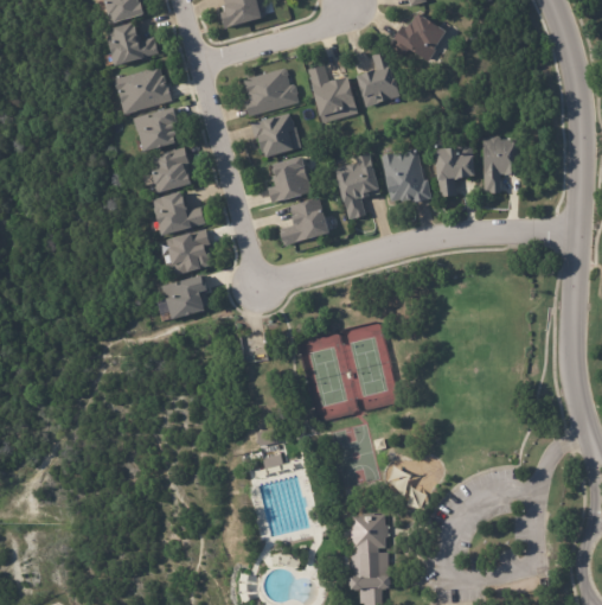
[(140,0),(140,1),(141,1),(145,13),(115,21),(115,20),(111,21),(108,20),(107,17),(108,14),(110,14),(106,0),(104,0),(140,0)]
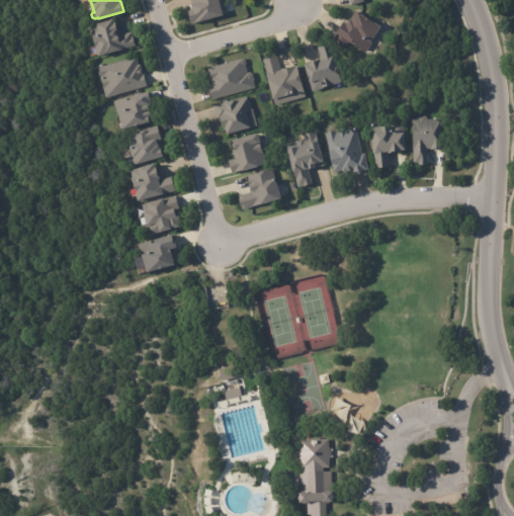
[(223,14),(191,24),(188,15),(189,15),(187,10),(192,9),(189,0),(222,0),(225,11),(223,12),(223,14)]
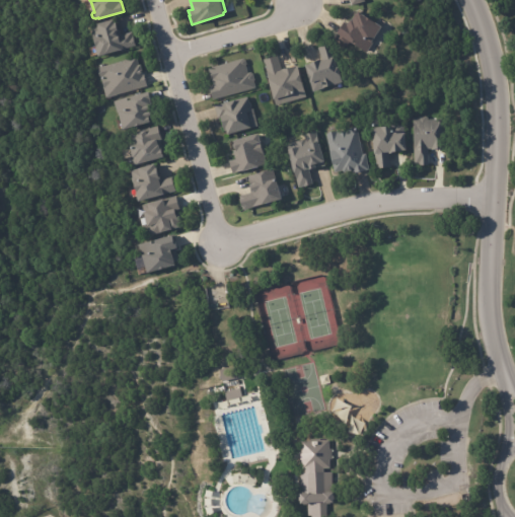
[(373,22),(379,26),(369,43),(368,42),(362,52),(345,41),(342,46),(328,38),(333,31),(335,33),(342,22),(345,24),(353,13),(354,13),(355,10),(373,22)]
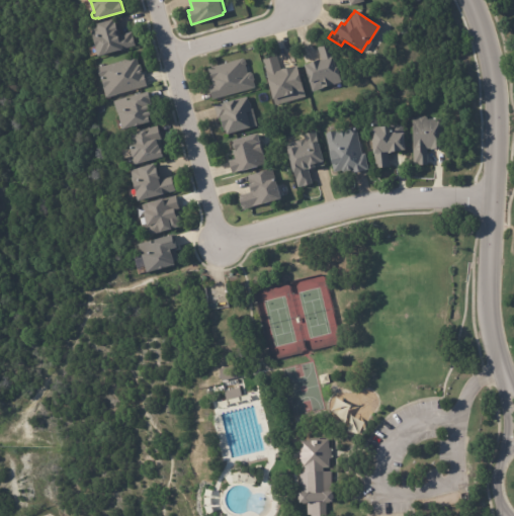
[(112,19),(112,21),(113,20),(117,32),(127,29),(132,43),(120,46),(121,47),(97,55),(91,35),(90,35),(88,33),(87,30),(88,29),(89,28),(89,27),(88,27),(87,24),(88,24),(88,22),(94,20),(94,22),(111,16),(112,19)]
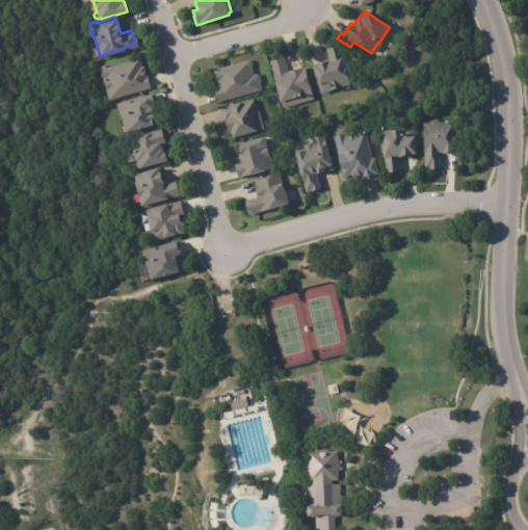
[(348,82),(317,93),(314,83),(316,82),(316,81),(317,81),(315,75),(314,75),(311,65),(325,60),(320,47),(334,43),(339,57),(340,57),(343,69),(344,69),(349,82),(348,82)]
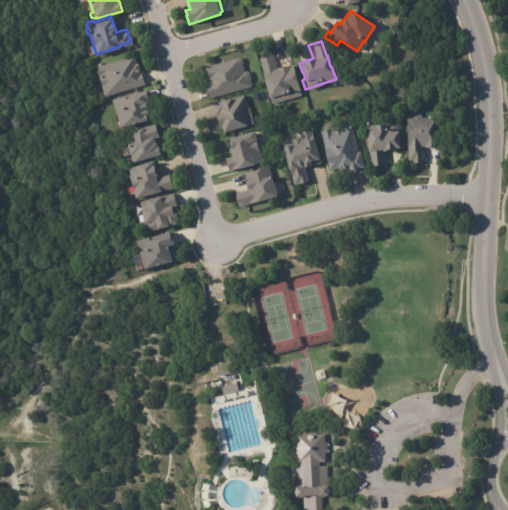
[(139,73),(142,83),(103,95),(100,85),(101,85),(95,66),(131,55),(134,64),(135,63),(138,73),(139,73)]
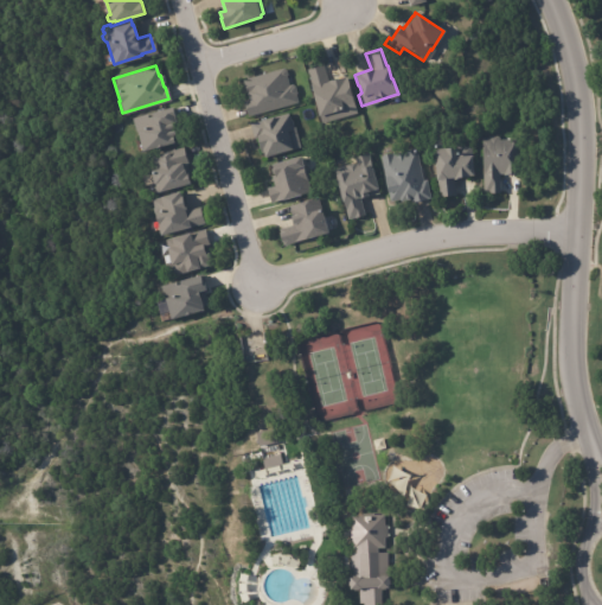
[(321,67),(326,82),(327,82),(327,81),(332,80),(343,77),(341,77),(345,76),(347,83),(348,82),(356,104),(353,104),(356,113),(320,122),(316,113),(319,112),(313,93),(309,93),(306,80),(307,80),(305,69),(311,67),(312,68),(321,65),(321,67)]
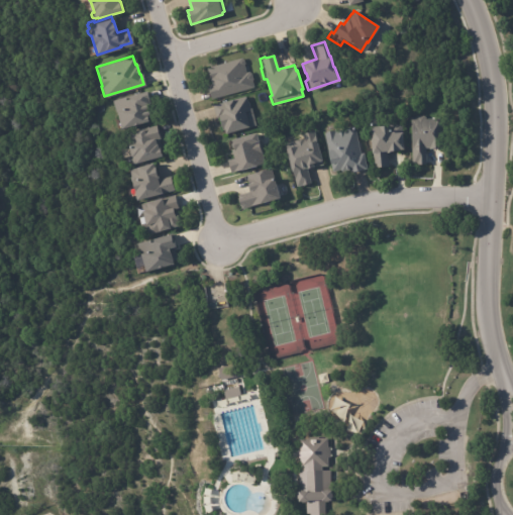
[(252,87),(211,99),(206,84),(212,82),(212,81),(210,82),(206,67),(240,57),(241,59),(242,60),(243,64),(245,73),(248,72),(250,73),(251,79),(251,81),(252,87)]
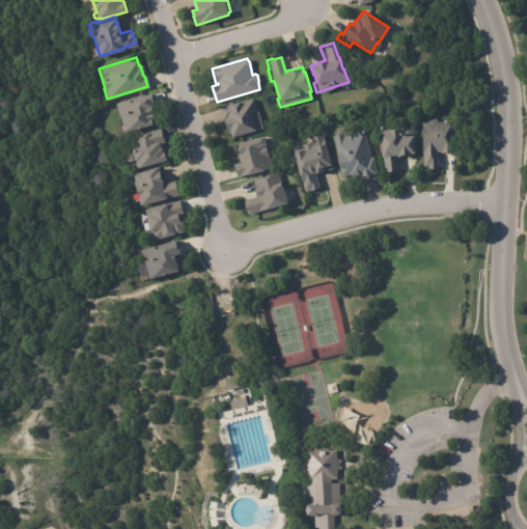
[(153,93),(156,107),(154,108),(157,120),(155,120),(156,126),(128,133),(122,114),(119,115),(116,103),(153,92),(153,93)]
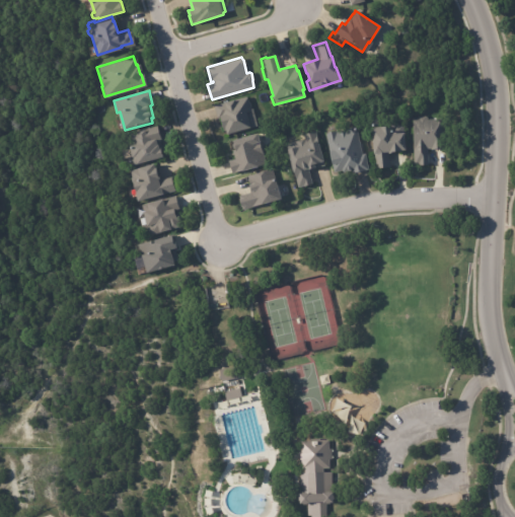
[(224,125),(221,117),(218,118),(215,104),(247,95),(251,108),(252,107),(258,126),(253,127),(254,128),(230,135),(229,130),(226,130),(226,129),(225,129),(224,125)]
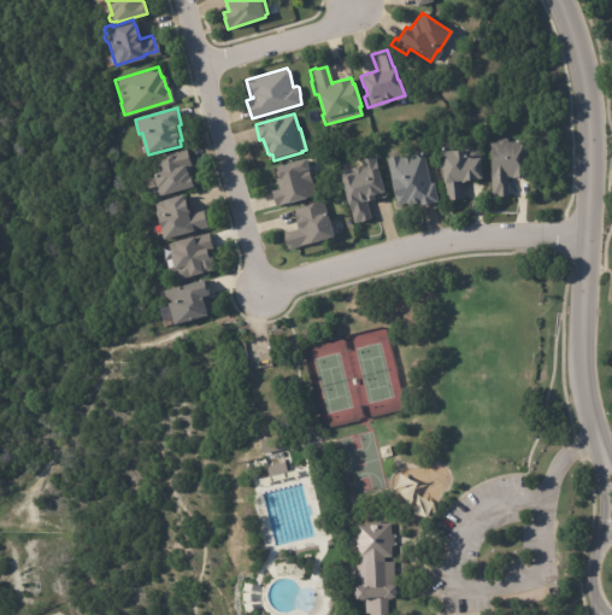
[(522,177),(519,179),(519,177),(507,177),(508,197),(496,197),(496,195),(492,197),(488,139),(494,139),(496,138),(504,138),(506,139),(507,141),(518,141),(519,140),(524,140),(527,142),(528,177),(522,177)]
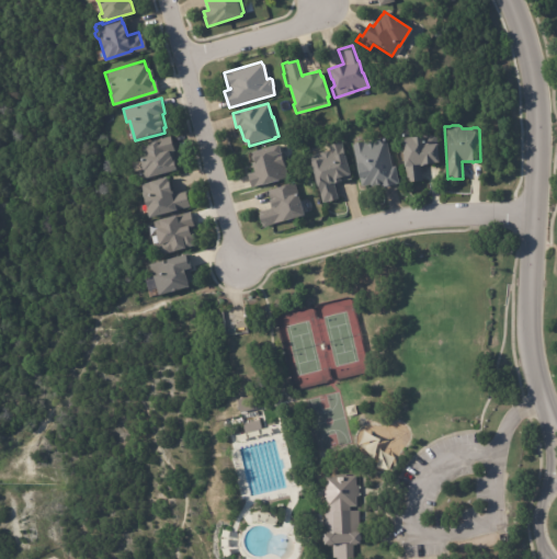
[(435,163),(428,164),(428,166),(422,166),(422,164),(420,164),(421,180),(406,182),(405,166),(407,166),(402,127),(412,126),(413,138),(424,136),(424,135),(434,134),(435,145),(440,144),(441,162),(436,162),(436,163),(435,163)]
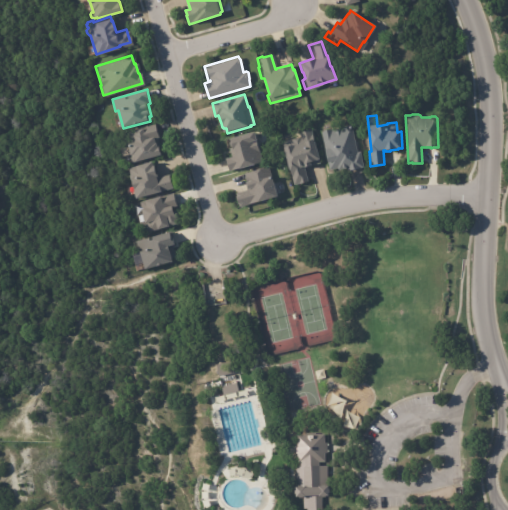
[(155,124),(159,137),(157,137),(159,143),(160,143),(161,147),(162,147),(164,155),(139,163),(139,161),(135,162),(133,161),(132,158),(133,156),(134,155),(131,145),(128,143),(125,132),(155,124)]
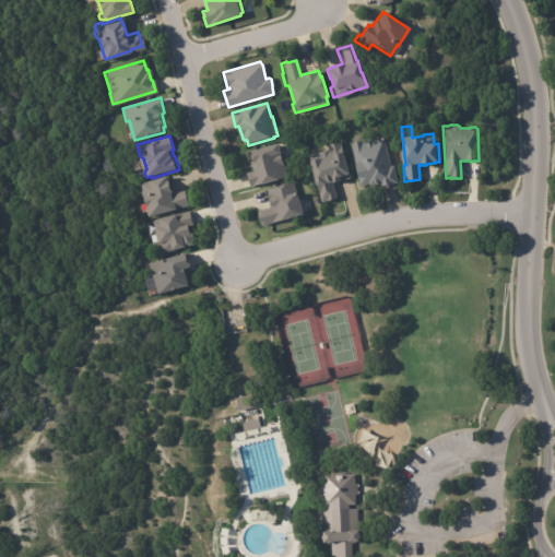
[(390,185),(382,187),(381,184),(378,184),(378,182),(374,184),(373,182),(361,186),(352,143),(355,143),(356,141),(362,141),(363,141),(366,141),(375,140),(374,138),(385,135),(391,165),(394,165),(399,181),(396,182),(396,184),(390,185)]
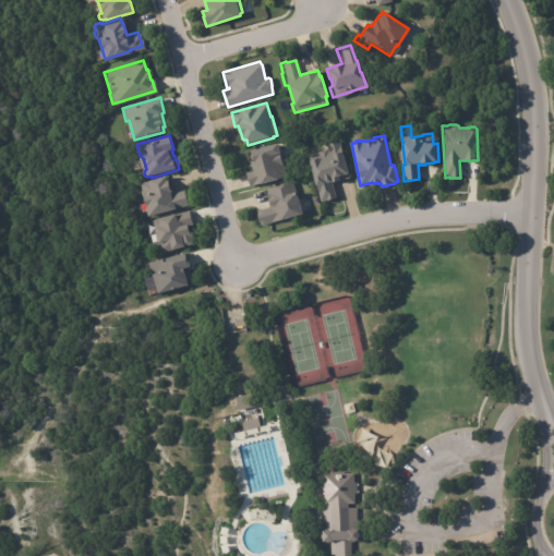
[(348,174),(347,174),(348,178),(334,182),(334,181),(329,182),(335,198),(321,203),(315,186),(318,185),(312,165),(313,164),(310,154),(326,148),(324,144),(337,140),(341,153),(344,152),(350,173),(348,174)]
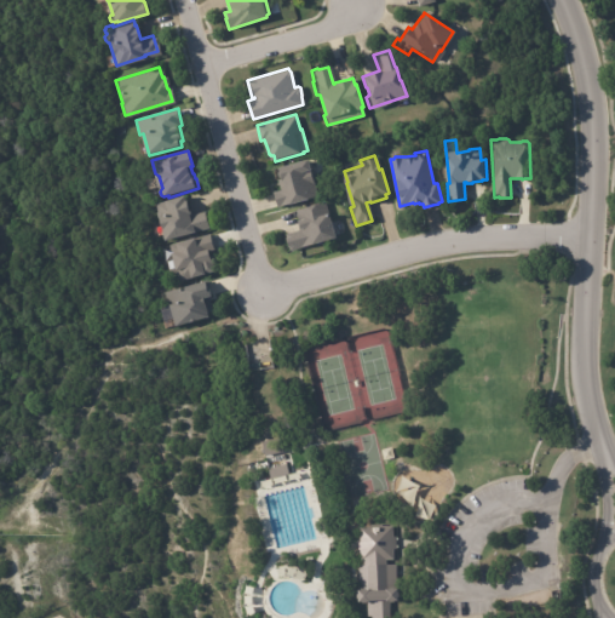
[(310,172),(317,196),(291,205),(291,204),(281,206),(280,205),(277,205),(272,190),(280,188),(276,177),(277,176),(276,171),(277,167),(309,159),(311,170),(310,170),(310,172)]
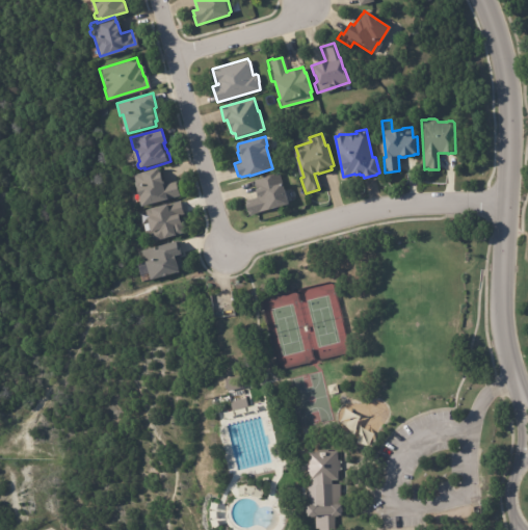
[(174,181),(176,181),(180,194),(170,196),(172,199),(146,206),(139,184),(136,185),(135,181),(136,181),(134,174),(143,170),(144,171),(160,167),(162,173),(163,171),(167,183),(174,181)]
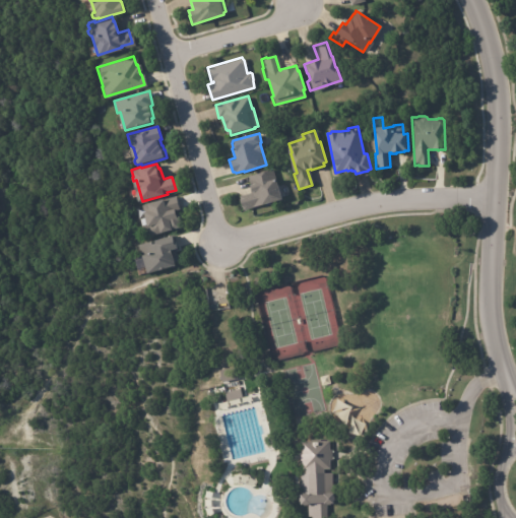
[(279,184),(283,200),(252,208),(252,207),(243,209),(239,196),(252,192),(248,176),(271,169),(275,181),(278,181),(279,184)]
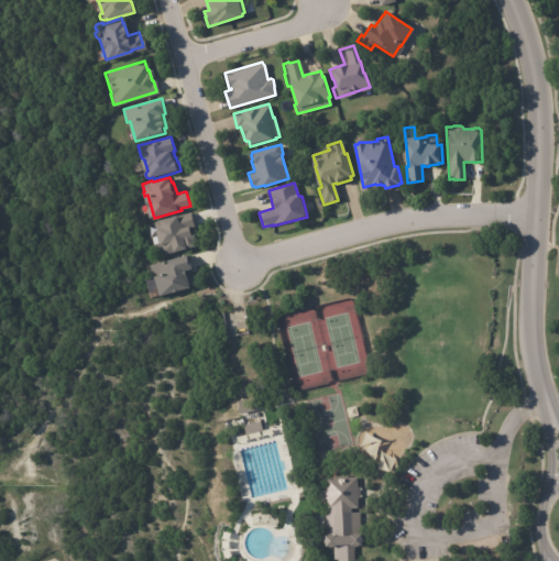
[(190,212),(194,223),(193,224),(196,237),(194,238),(196,244),(188,246),(189,248),(176,252),(176,250),(164,253),(161,251),(160,245),(163,244),(156,221),(163,219),(163,220),(179,215),(179,213),(190,210),(190,212)]
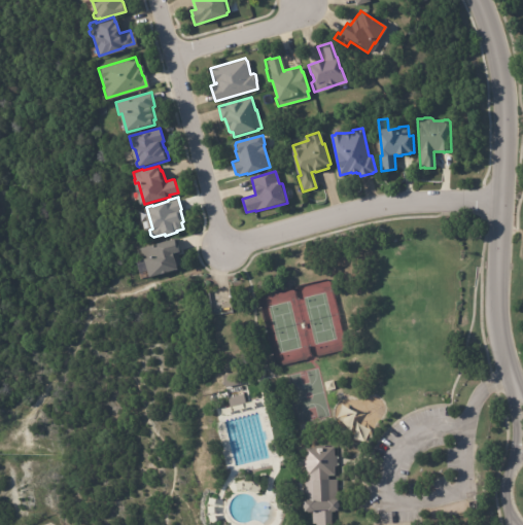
[(176,248),(177,251),(175,252),(178,265),(177,266),(178,270),(152,277),(147,257),(142,258),(139,248),(173,238),(176,248)]
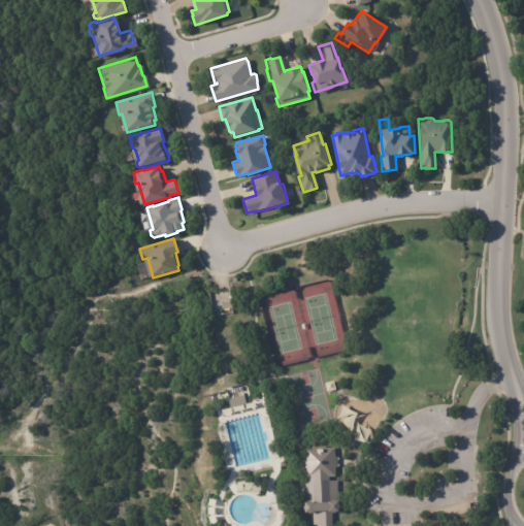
[(242,401),(226,405),(224,397),(240,392),(242,401)]
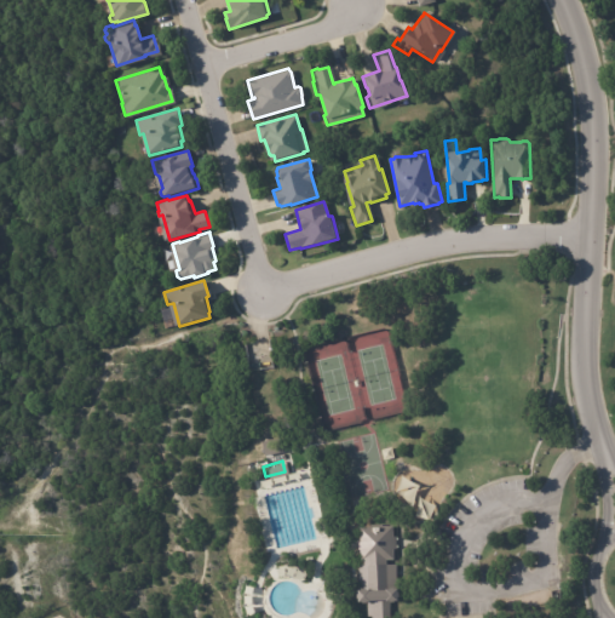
[(390,544),(386,544),(388,555),(390,554),(391,583),(386,583),(388,595),(384,596),(384,614),(365,614),(365,611),(360,612),(360,596),(355,596),(355,598),(350,598),(350,596),(346,596),(345,585),(352,585),(351,560),(356,560),(356,555),(354,555),(352,544),(351,544),(351,533),(352,532),(352,522),(363,521),(363,520),(375,519),(375,521),(386,520),(386,531),(389,531),(390,544)]
